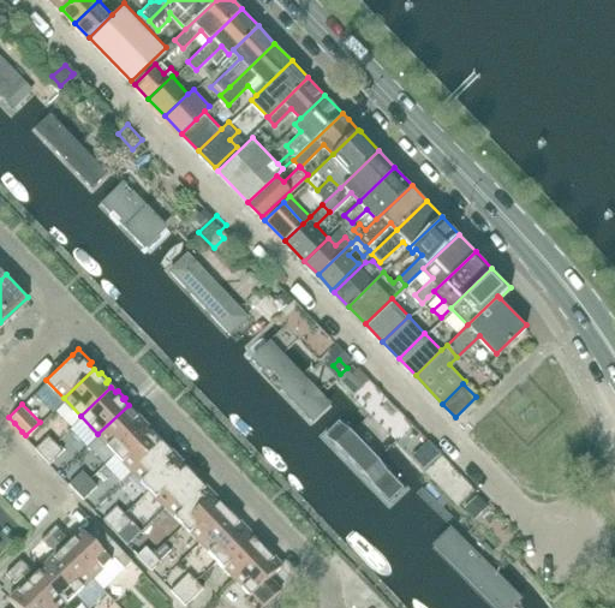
[(135,407),(133,410),(129,405),(97,434),(114,452),(145,422),(141,417),(142,416),(135,407)]
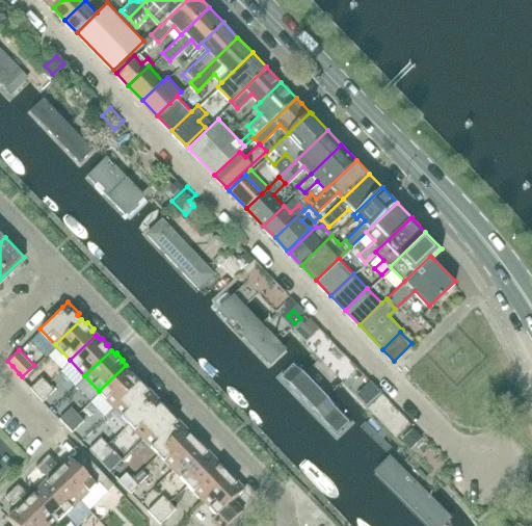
[(131,368),(130,370),(126,365),(99,391),(113,405),(140,380),(136,376),(137,374),(131,368)]
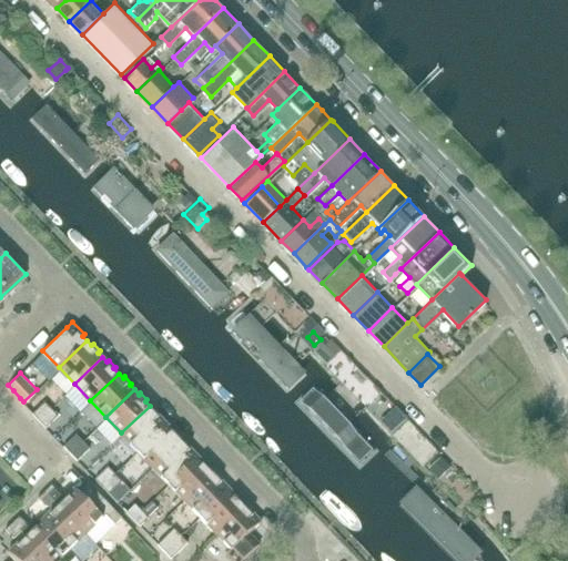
[(39,418),(52,406),(44,398),(32,410),(39,418)]
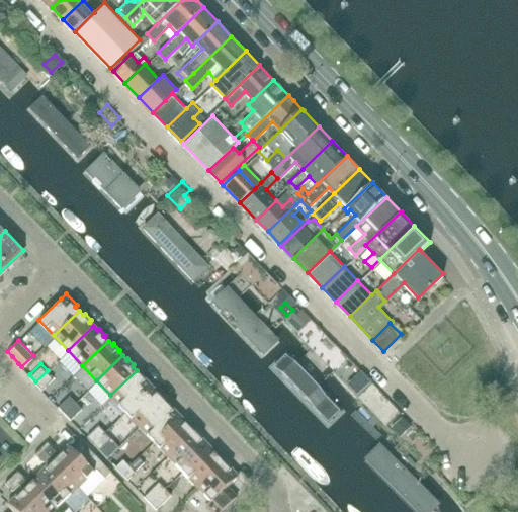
[(48,370),(35,381),(41,388),(54,376),(48,370)]
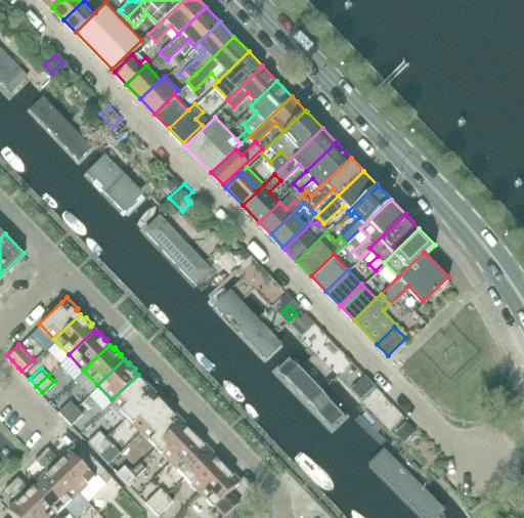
[(143,378),(142,379),(138,375),(112,399),(127,415),(153,390),(148,385),(149,384),(143,378)]
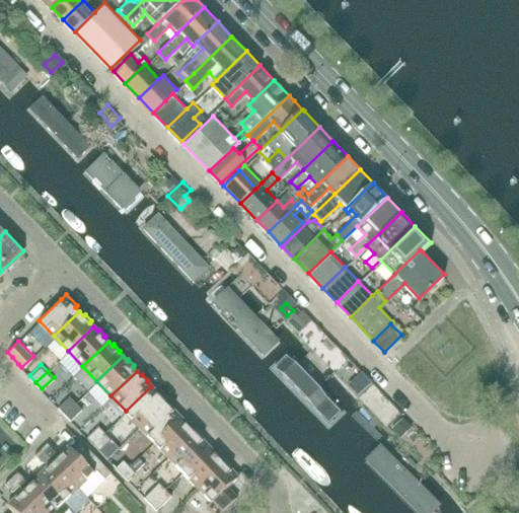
[(156,389),(155,390),(151,386),(126,411),(140,426),(165,400),(161,396),(162,395),(156,389)]
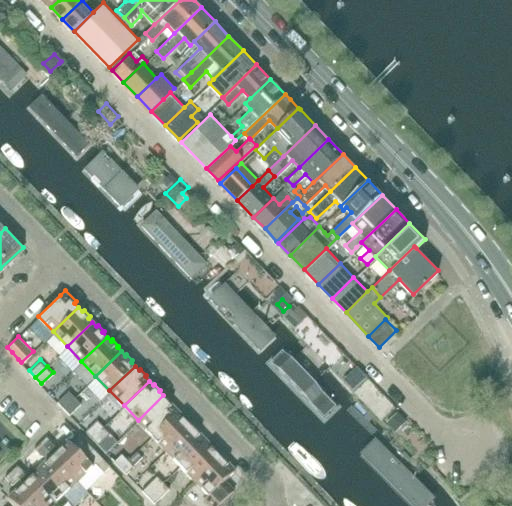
[(64,406),(75,395),(69,389),(57,399),(64,406)]
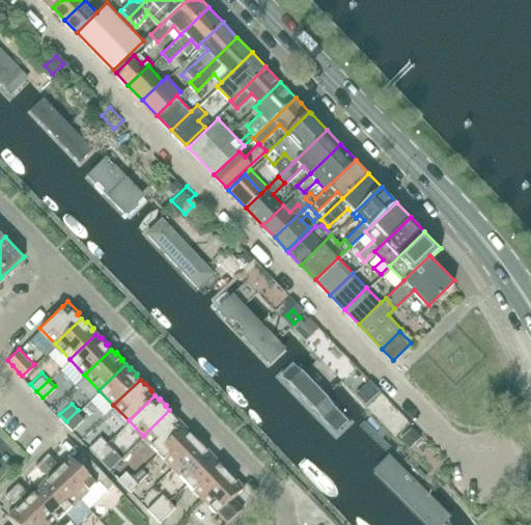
[(72,427),(84,416),(78,410),(66,421),(72,427)]
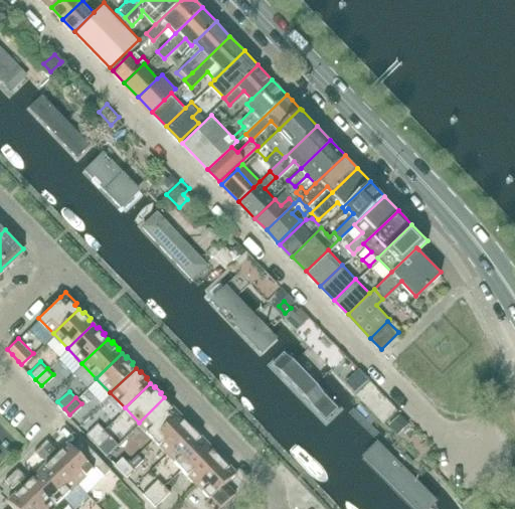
[(170,400),(168,402),(164,397),(139,422),(153,437),(178,412),(174,408),(176,406),(170,400)]
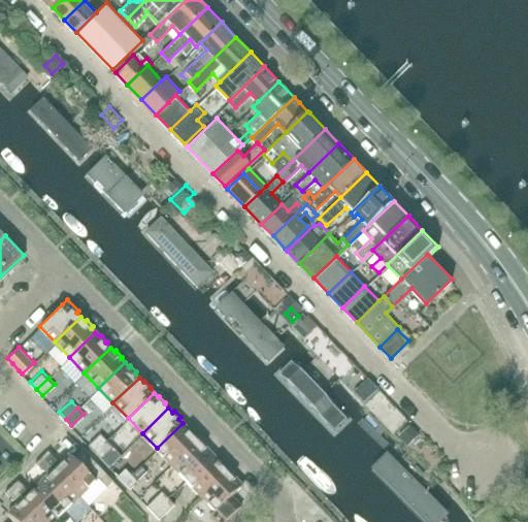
[(189,426),(187,427),(183,423),(157,448),(171,463),(197,438),(193,434),(195,432),(189,426)]
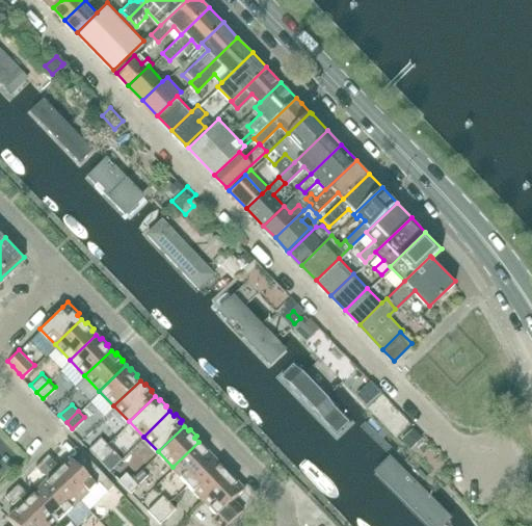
[(96,453),(107,442),(101,435),(89,446),(96,453)]
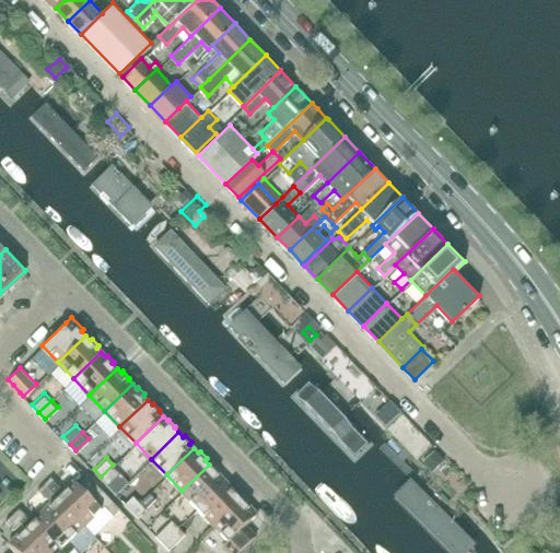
[(113,465),(101,477),(107,483),(119,471),(113,465)]
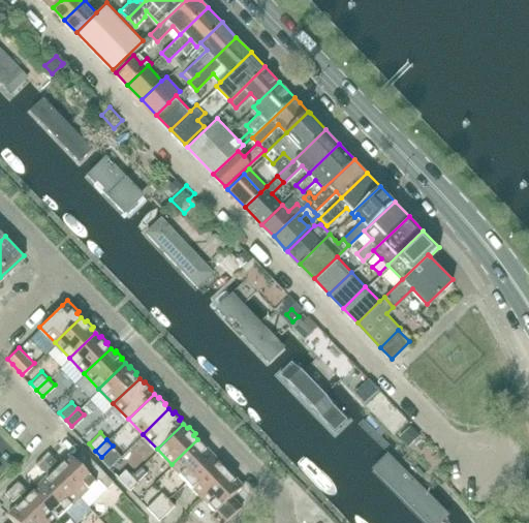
[(204,442),(203,443),(197,439),(172,464),(186,480),(213,455),(208,450),(210,449),(204,442)]
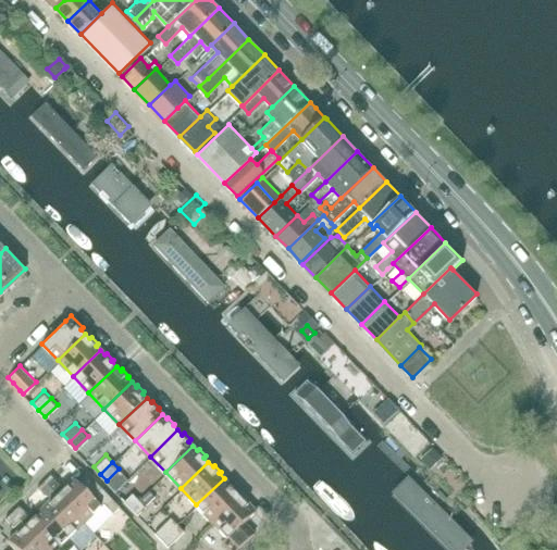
[(51,472),(45,478),(57,491),(85,521),(94,529),(113,511),(120,504),(87,470),(77,479),(73,475),(63,486),(59,480),(59,479),(51,472)]
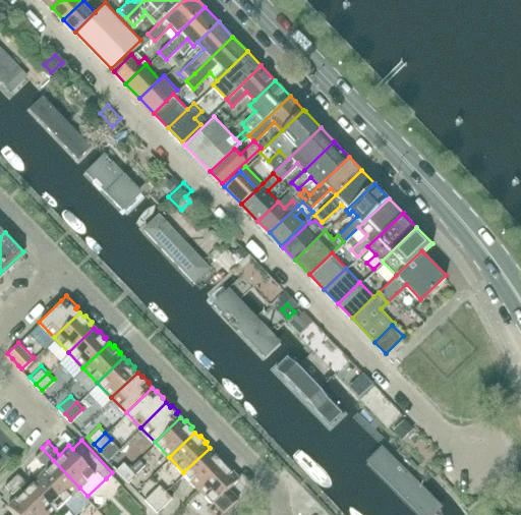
[(42,448),(35,454),(43,462),(44,461),(48,465),(39,474),(64,502),(70,508),(76,513),(91,499),(88,496),(79,488),(53,460),(42,448)]
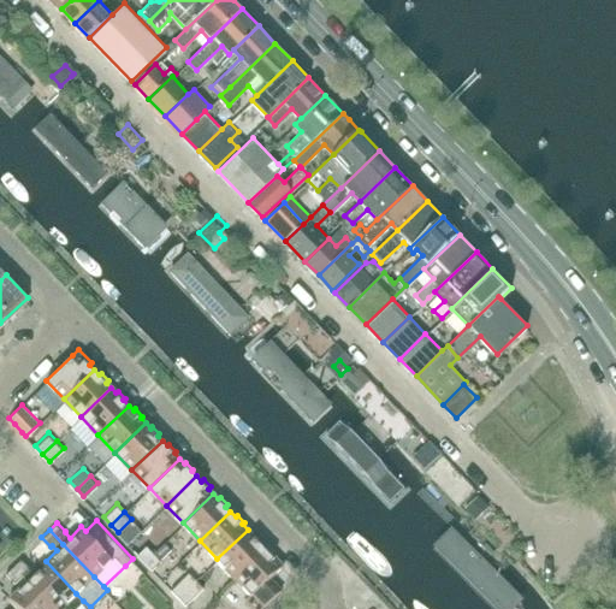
[(254,532),(253,534),(248,530),(217,559),(234,577),(265,547),(260,542),(261,540),(254,532)]
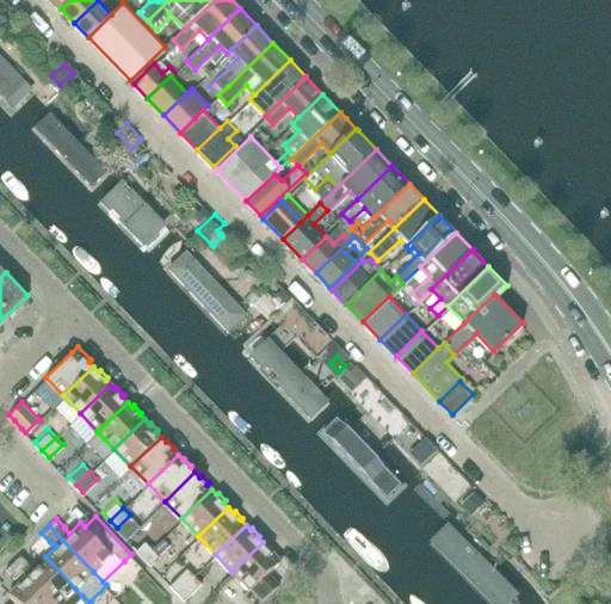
[(160,553),(171,543),(164,536),(153,546),(160,553)]
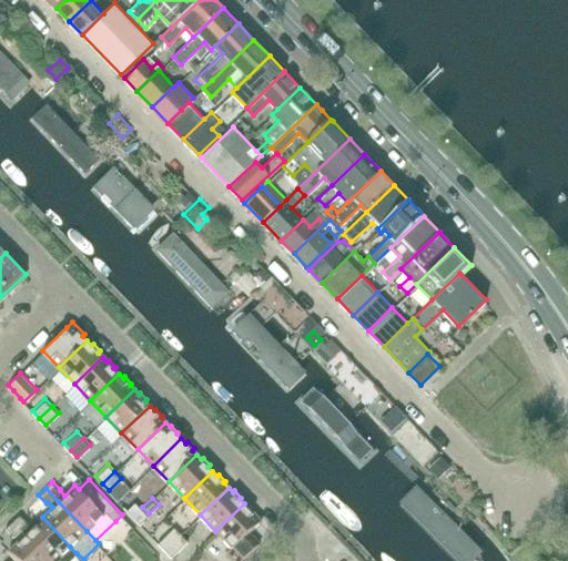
[(133,516),(142,507),(135,500),(127,508),(133,516)]
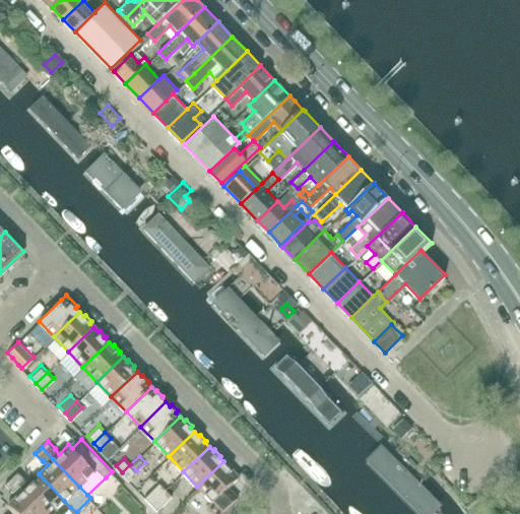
[(229,464),(228,466),(223,461),(197,487),(212,501),(207,505),(215,513),(218,513),(238,496),(229,486),(240,475),(229,464)]
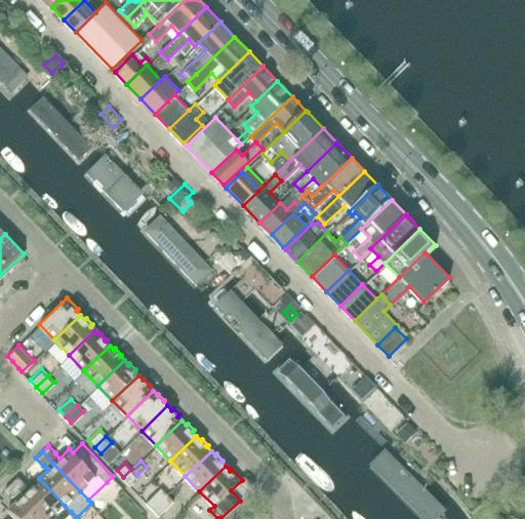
[(131,469),(123,477),(129,483),(137,475),(131,469)]
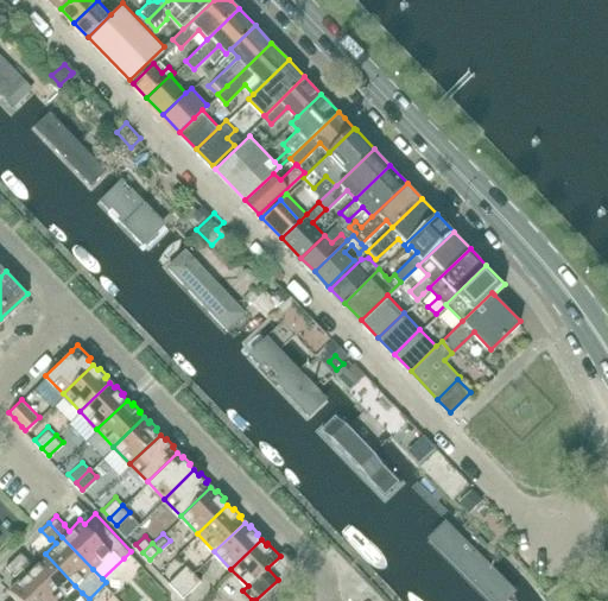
[(21,549),(13,556),(23,565),(27,570),(56,600),(73,600),(82,593),(75,586),(45,554),(35,564),(29,560),(30,558),(21,549)]
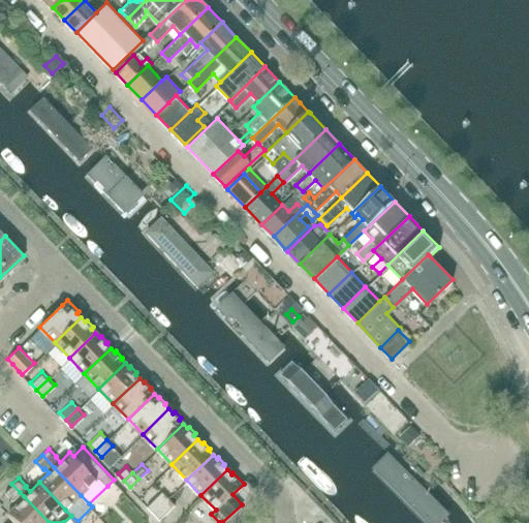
[(11,484),(5,490),(12,498),(20,492),(11,484)]
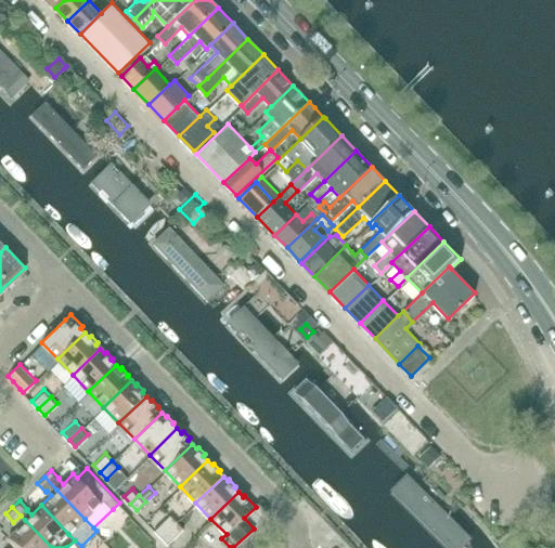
[(51,547),(25,520),(9,536),(20,547),(51,547)]
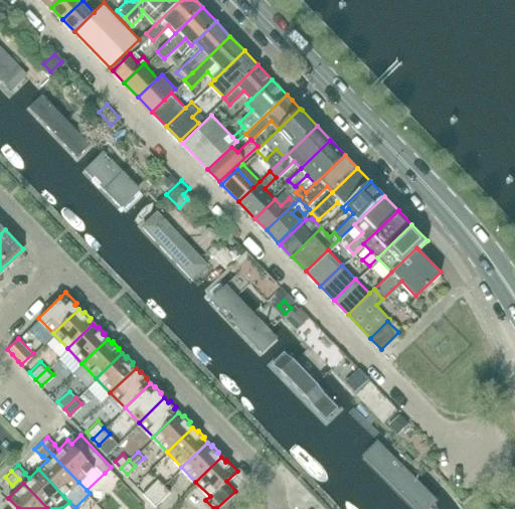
[(150,497),(158,490),(151,483),(143,491),(150,497)]
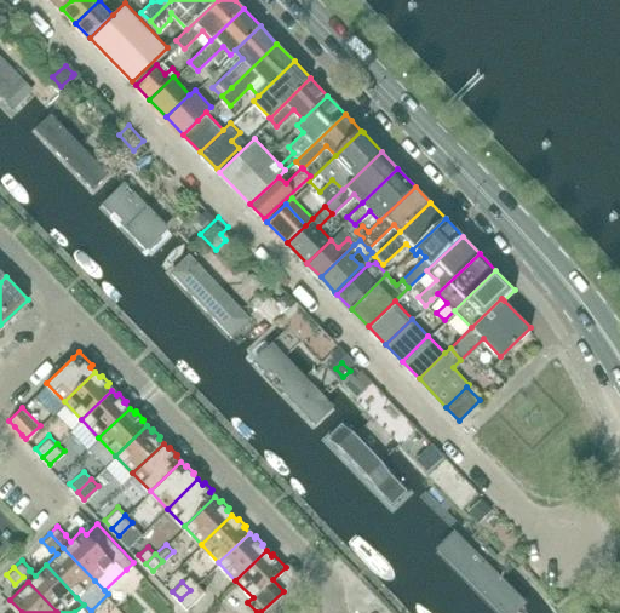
[(190,590),(181,599),(188,606),(196,597),(190,590)]
